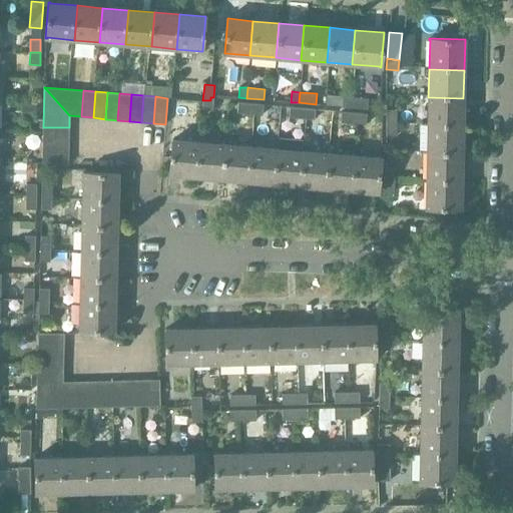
[(342,106),(351,107),(352,97),(343,96),(342,106)]
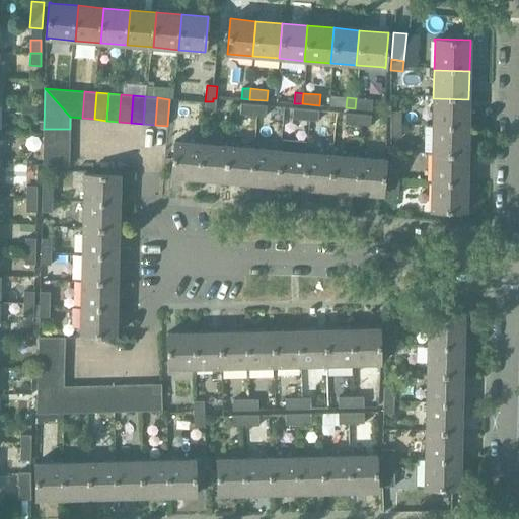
[(213,101),(205,101),(205,110),(215,112),(216,98),(213,98),(213,101)]
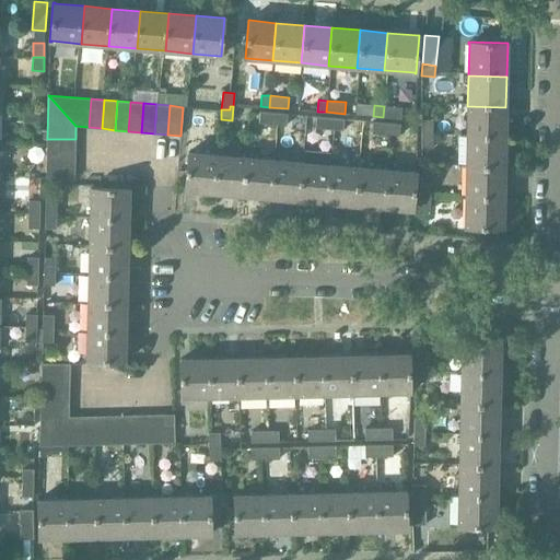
[(384,106),(383,117),(400,119),(401,107),(384,106)]
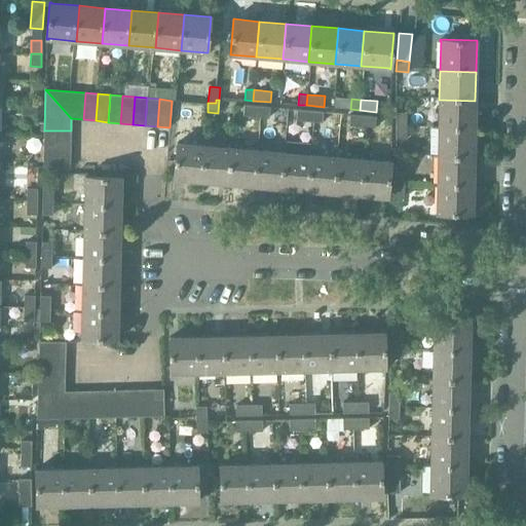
[(439,100),(439,128),(475,128),(475,101),(439,100)]
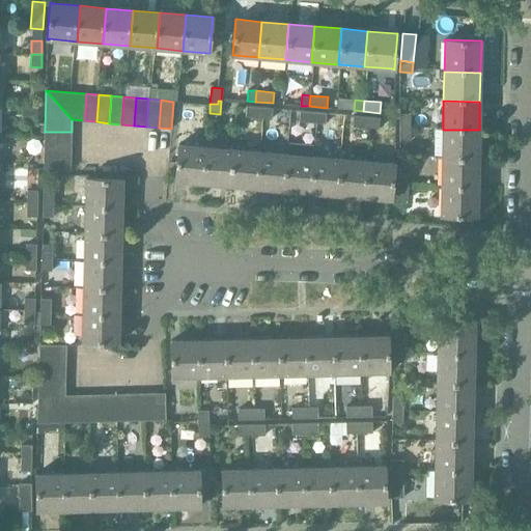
[(246,116),(262,118),(263,107),(246,106),(246,116)]
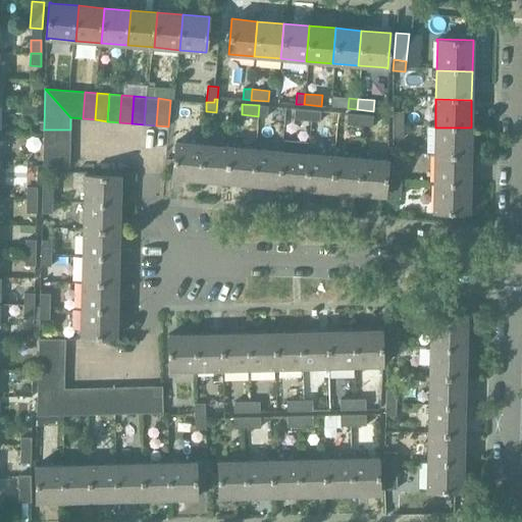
[(259,105),(258,116),(267,117),(268,106),(259,105)]
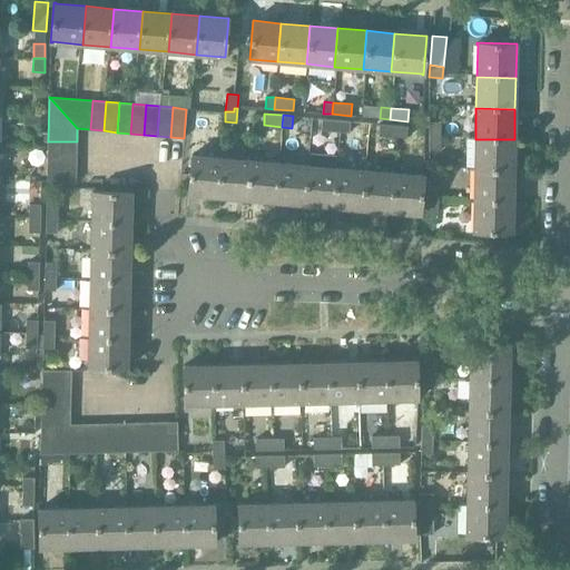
[(321,130),(340,131),(341,120),(322,118),(321,130)]
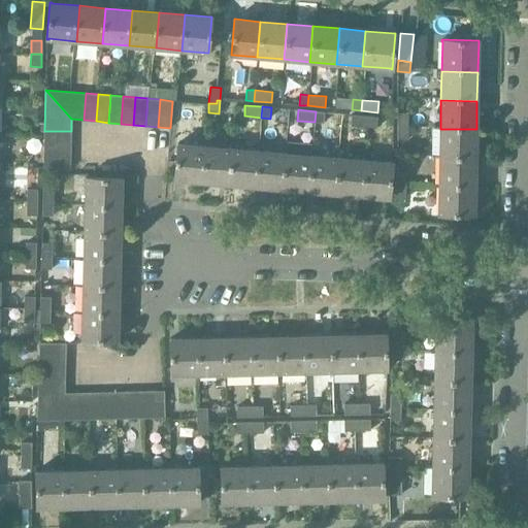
[(316,111),(315,122),(323,123),(324,112),(316,111)]
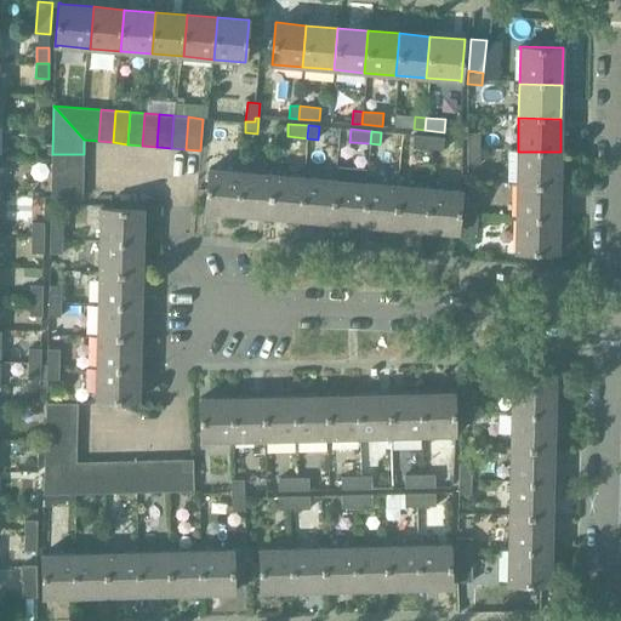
[(467,132),(467,148),(480,148),(480,132),(467,132)]
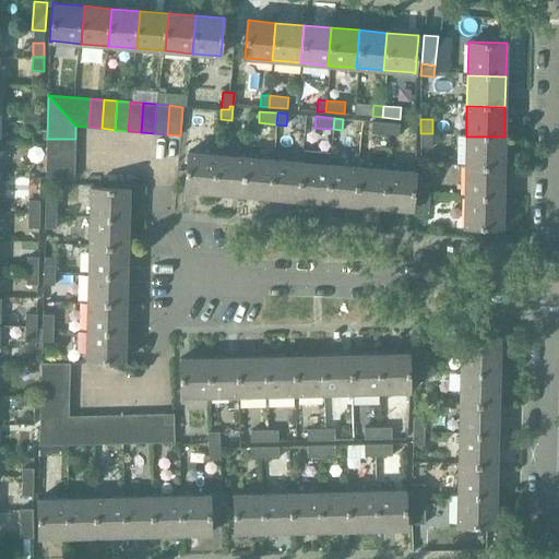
[(371,133),(390,134),(391,123),(372,121),(371,133)]
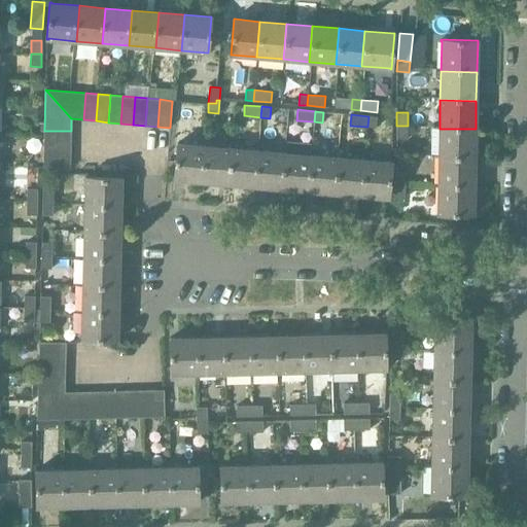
[(369,116),(367,127),(376,128),(377,116),(369,116)]
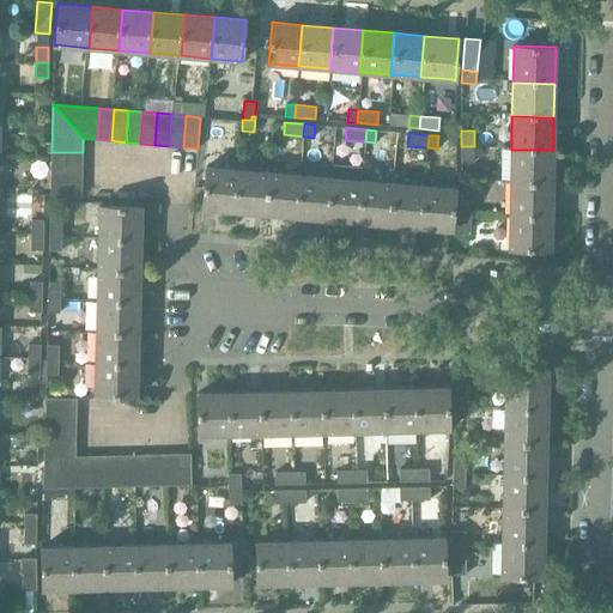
[(474,146),(461,146),(461,161),(474,161),(474,146)]
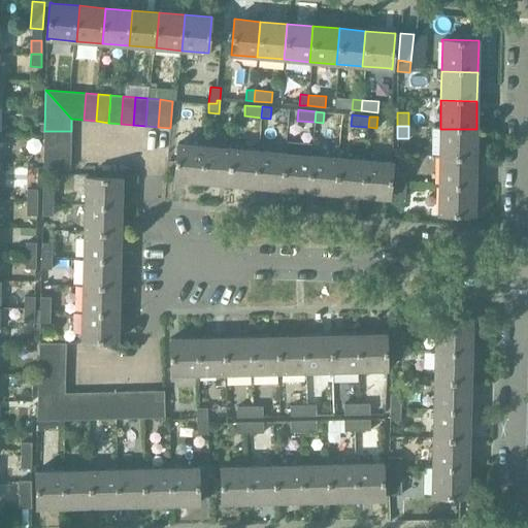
[(440,129),(439,157),(475,158),(476,129),(440,129)]
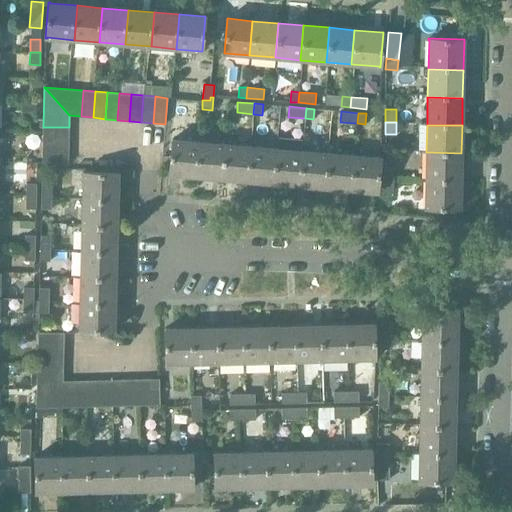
[(43,127),(42,139),(69,139),(69,127),(43,127)]
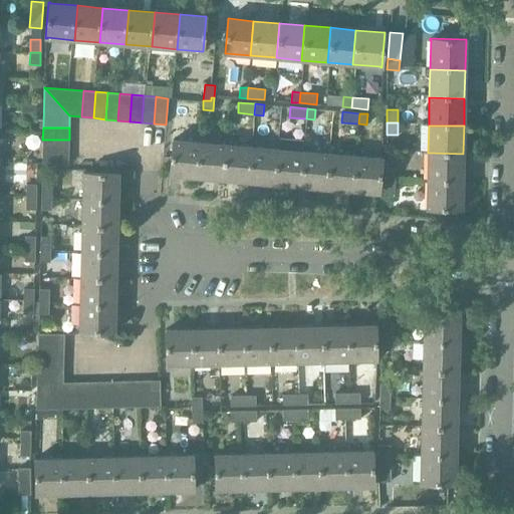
[(42,140),(42,152),(68,152),(69,140),(42,140)]
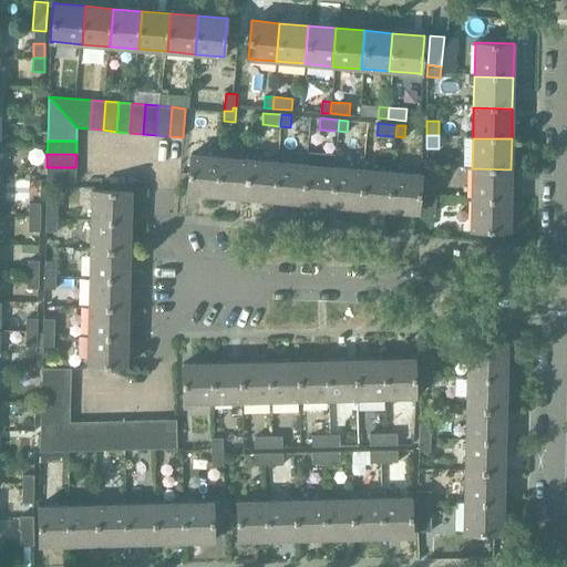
[(189,193),(216,195),(219,157),(193,155),(193,154),(191,154),(187,193),(189,194),(189,193)]
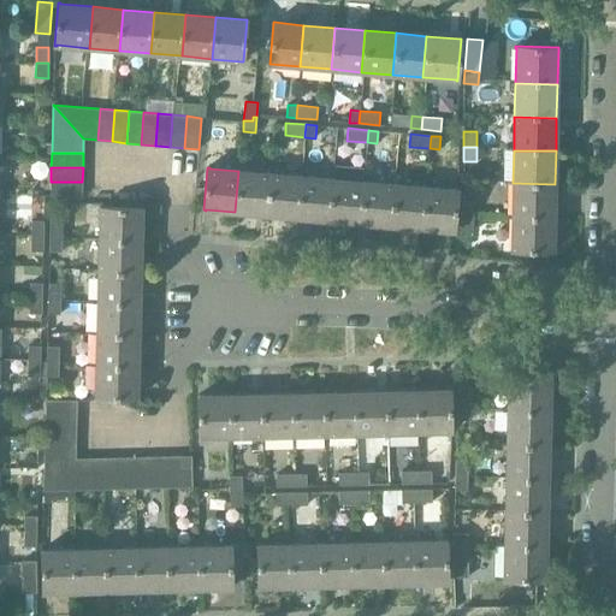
[(235,212),(265,214),(268,173),(238,171),(235,212)]
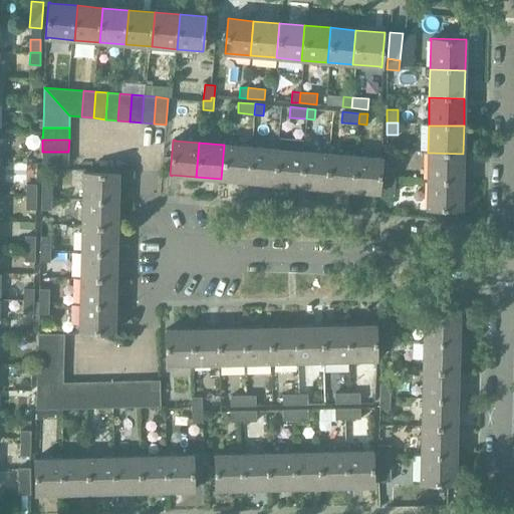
[(221,179),(247,182),(250,147),(224,145),(221,179)]
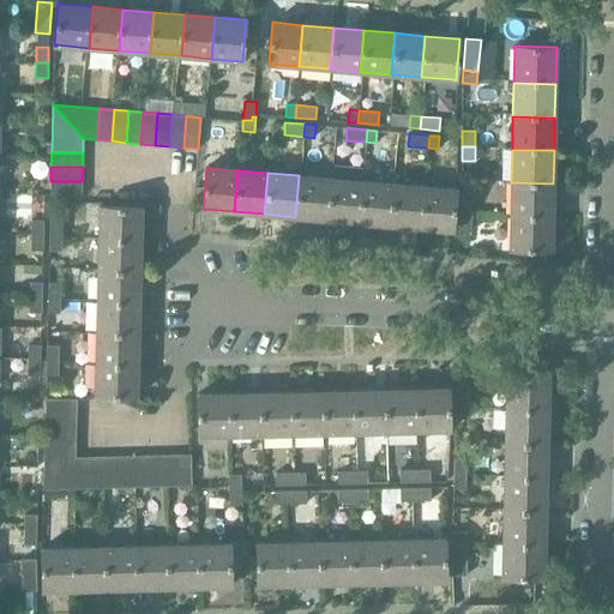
[(295,217),(325,220),(329,178),(299,175),(295,217)]
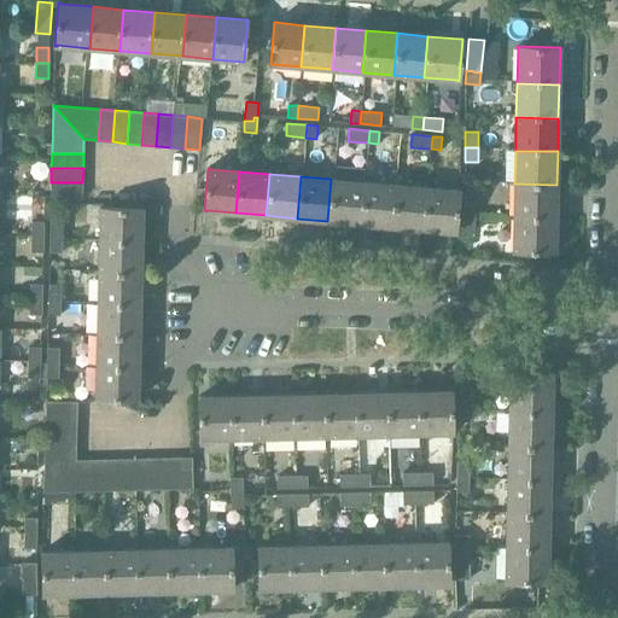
[(327,221),(359,223),(362,182),(331,179),(327,221)]
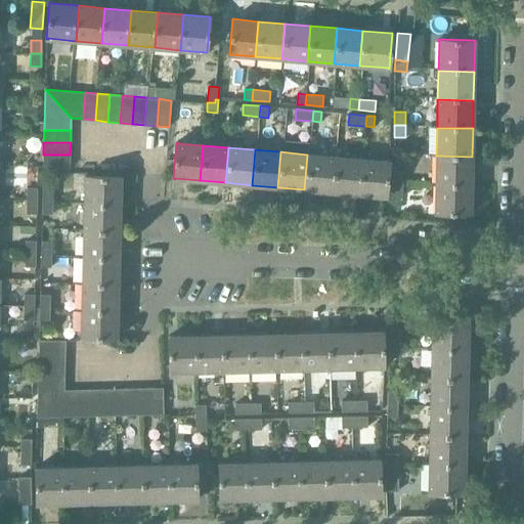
[(70,155),(43,155),(43,167),(70,168),(70,155)]
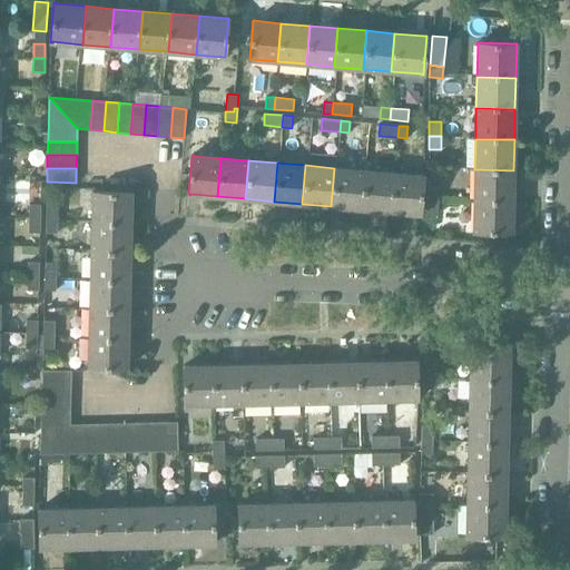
[(331,206),(360,208),(363,170),(334,168),(331,206)]
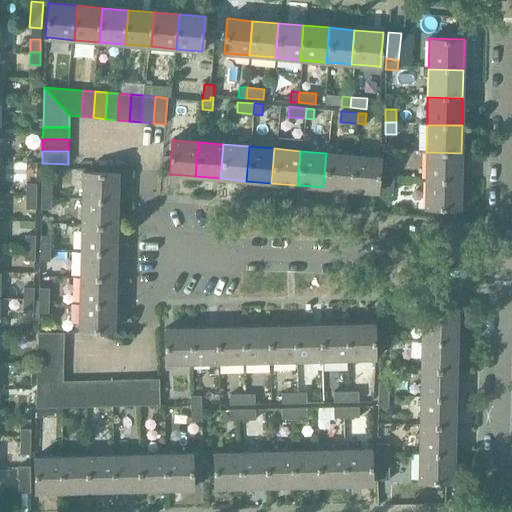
[(426,152),(425,180),(460,181),(461,153),(426,152)]
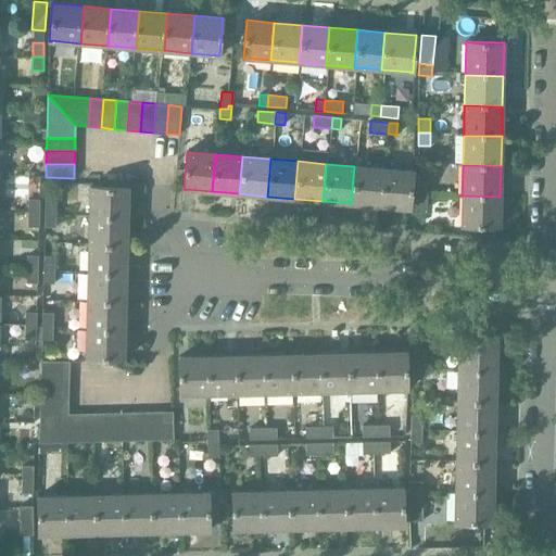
[(351,203),(378,206),(381,168),(354,166),(351,203)]
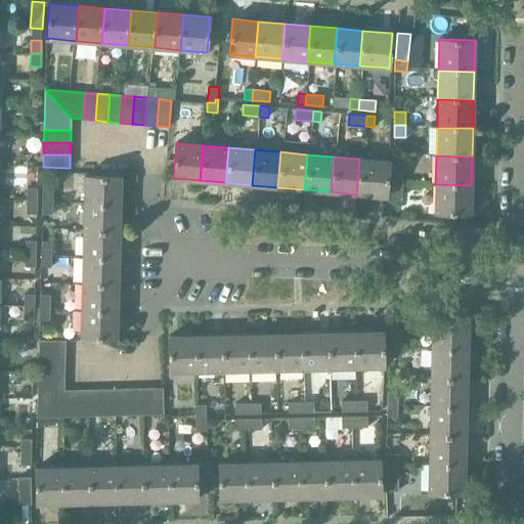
[(359,159),(356,194),(385,197),(386,198),(389,161),(388,161),(359,159)]
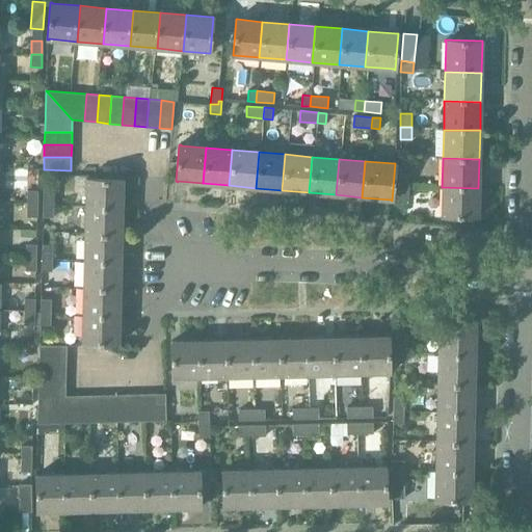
[(399,174),(398,185),(409,185),(410,175),(399,174)]
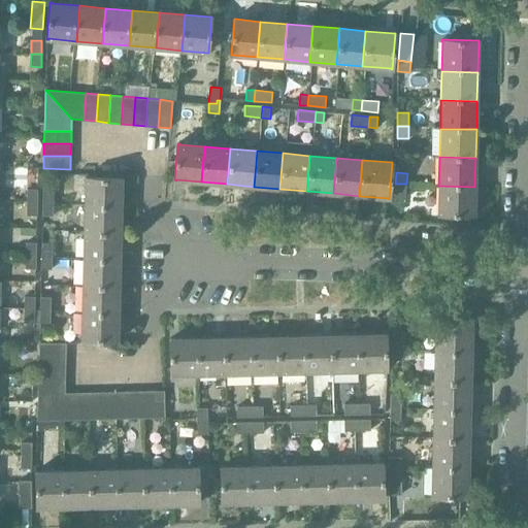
[(86,178),(85,207),(121,208),(122,179),(122,178),(86,177),(85,178),(86,178)]
